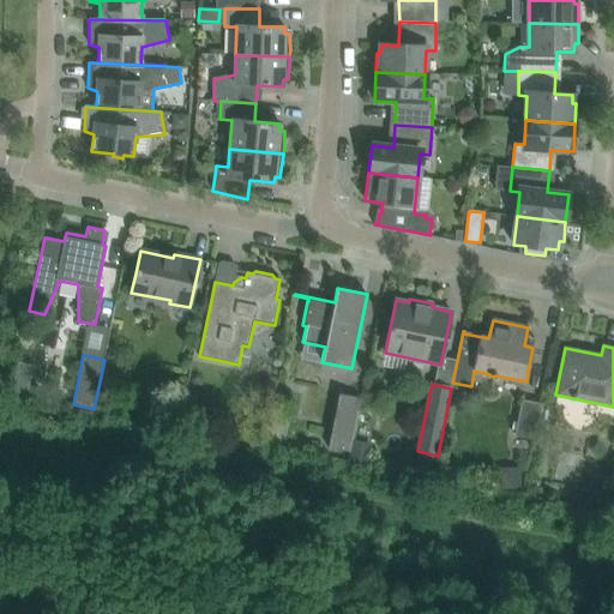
[(361,398),(339,393),(327,447),(350,452),(361,398)]
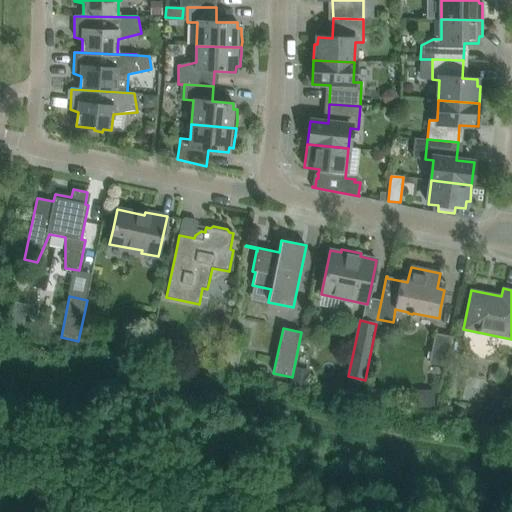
[(445,365),(451,337),(435,333),(429,361),(445,365)]
